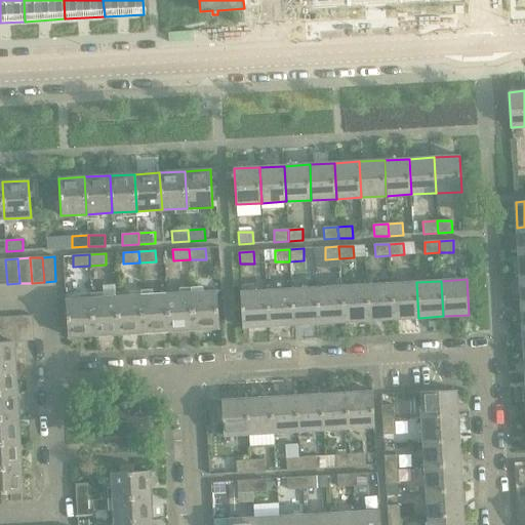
[(416,282),(391,283),(393,319),(418,318),(416,282)]
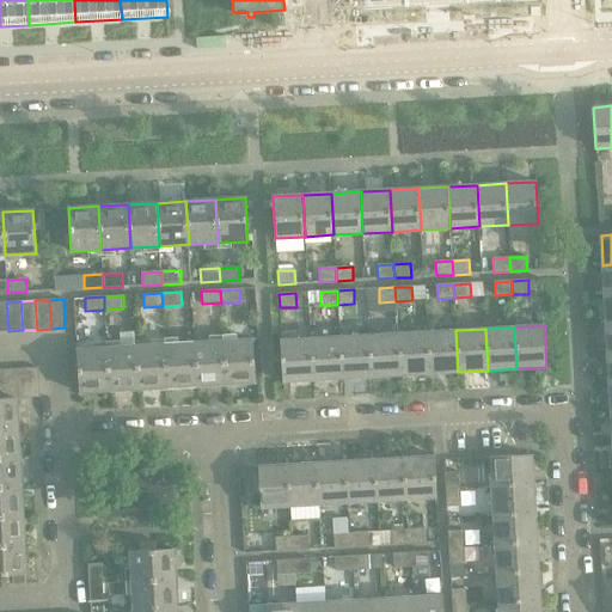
[(456,330),(427,332),(429,373),(458,372),(456,330)]
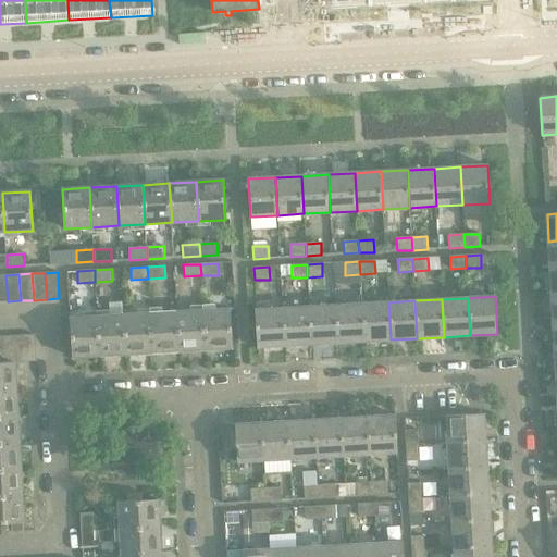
[(388,302),(362,304),(364,342),(391,339),(388,302)]
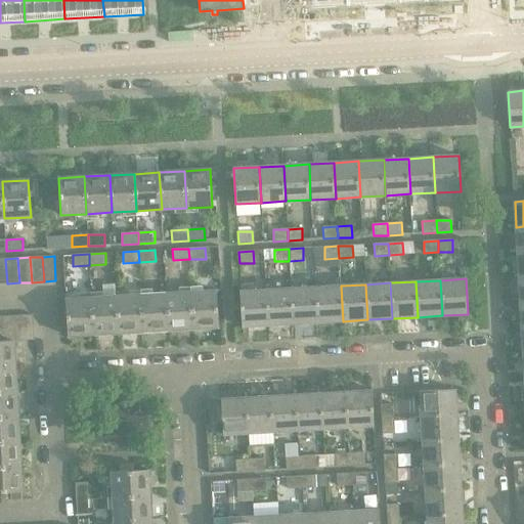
[(341,286),(315,288),(317,322),(343,321),(341,286)]
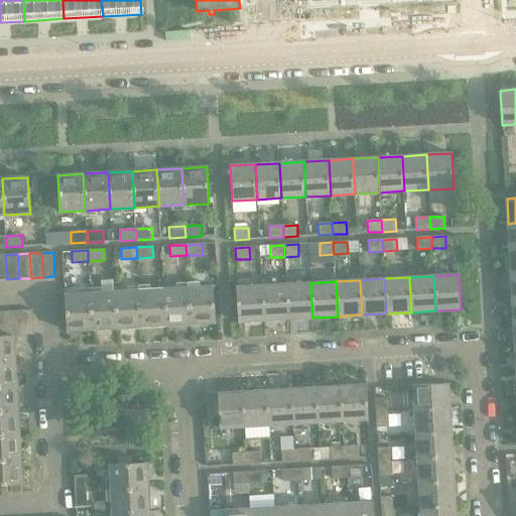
[(310,283),(286,284),(288,319),(312,317),(310,283)]
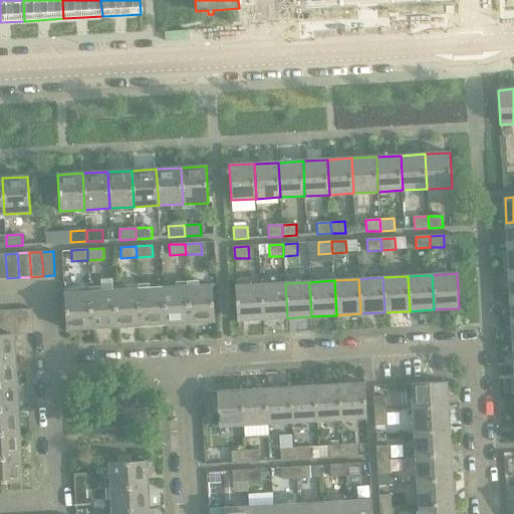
[(285,283),(261,284),(263,319),(287,318),(285,283)]
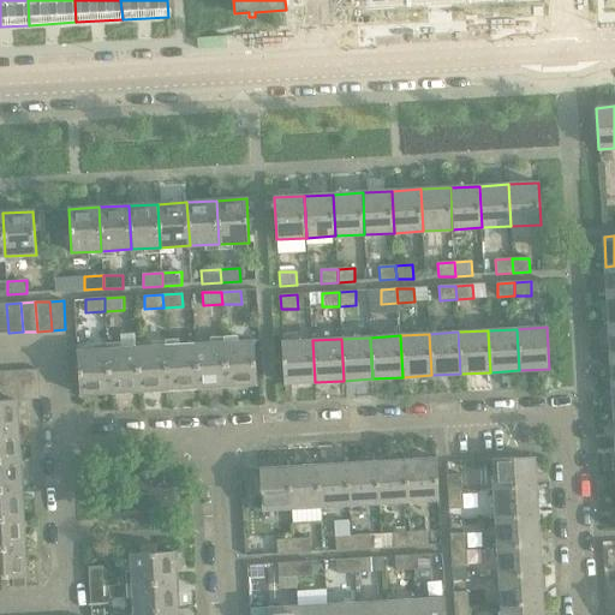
[(315,382),(312,340),(282,342),(284,383),(315,382)]
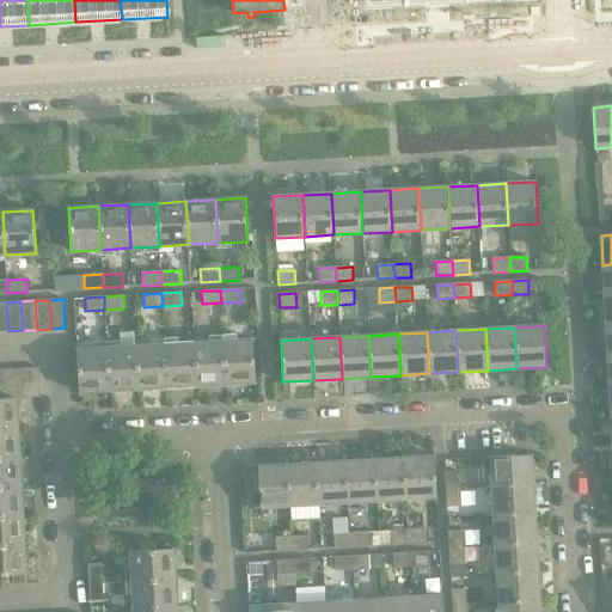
[(254,340),(224,341),(226,384),(256,383),(254,340)]
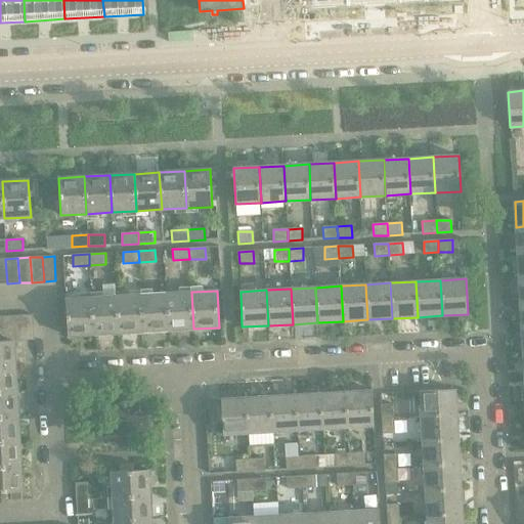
[(191,292),(166,294),(168,331),(193,329),(191,292)]
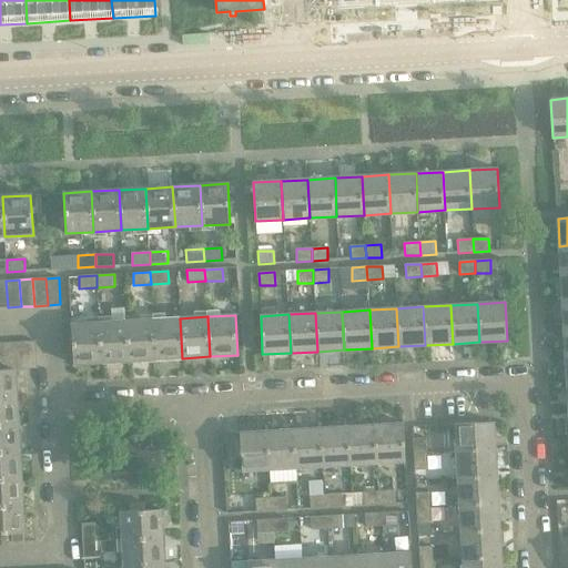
[(180,318),(153,320),(155,359),(182,358),(180,318)]
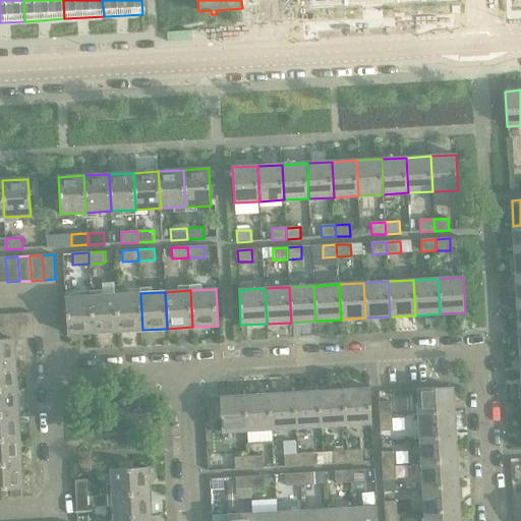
[(140,293),(116,295),(117,332),(142,330),(140,293)]
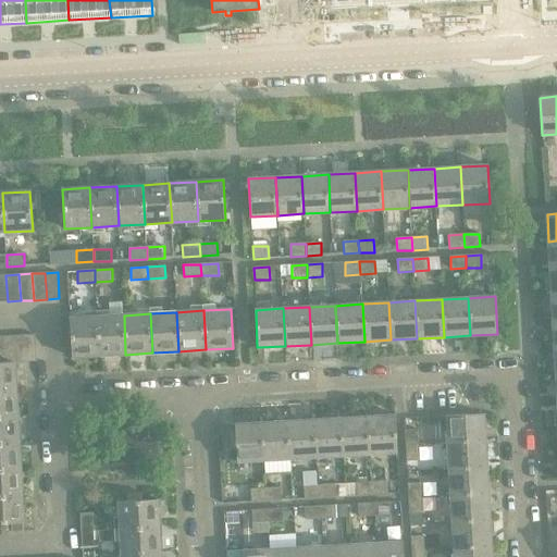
[(124,316),(97,317),(99,356),(125,355),(124,316)]
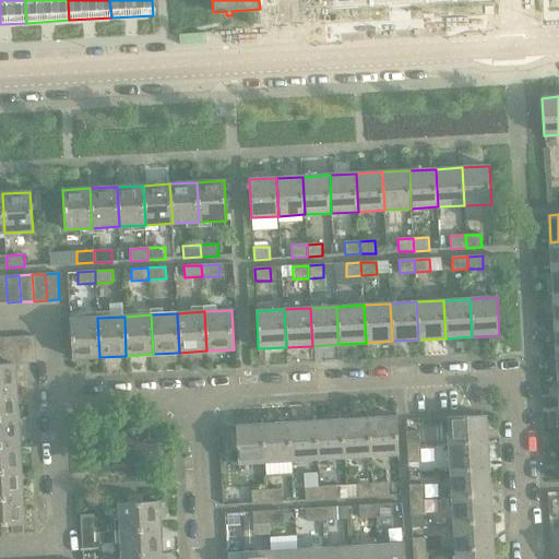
[(99,357),(97,318),(70,319),(72,359),(99,357)]
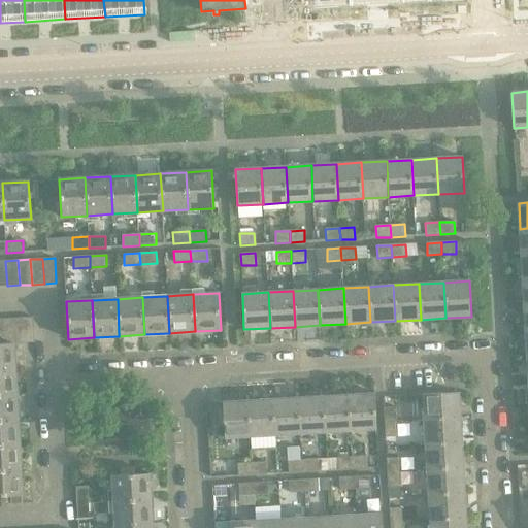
[(21,318),(8,319),(10,343),(14,343),(23,343),(21,318)]
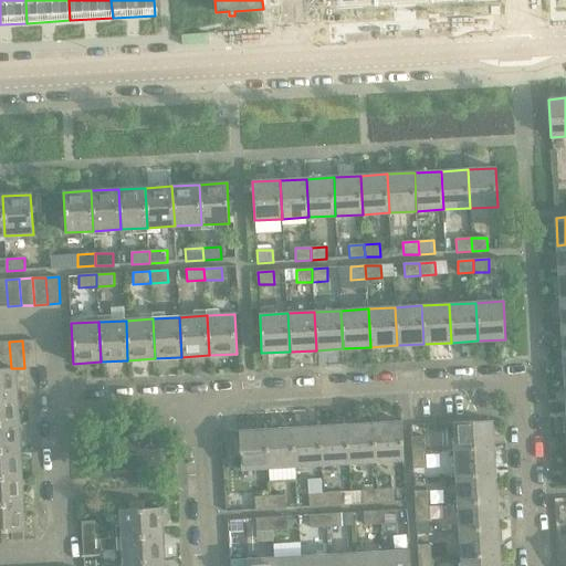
[(35,341),(22,341),(24,368),(37,367),(35,341)]
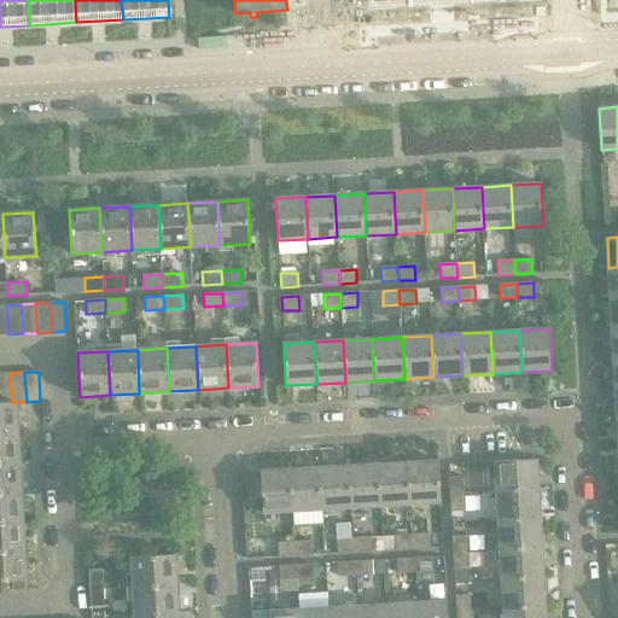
[(10,373),(0,373),(0,402),(12,402),(10,373)]
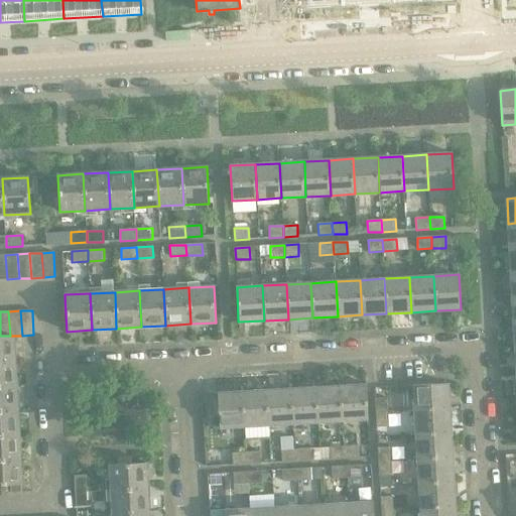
[(0,362),(15,361),(14,336),(10,336),(0,336),(0,362)]
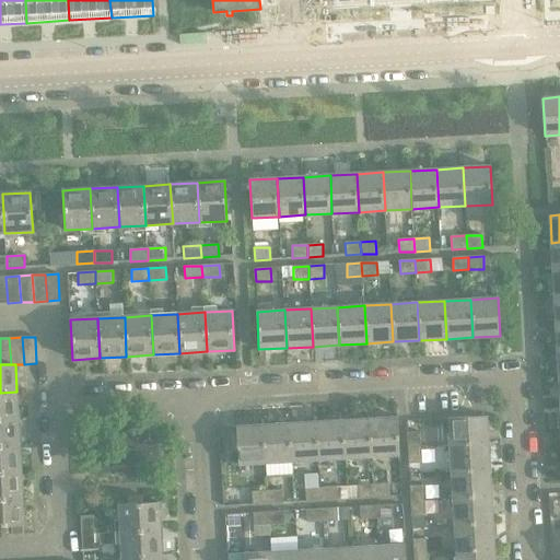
[(16,392),(0,393),(0,419),(19,419),(16,392)]
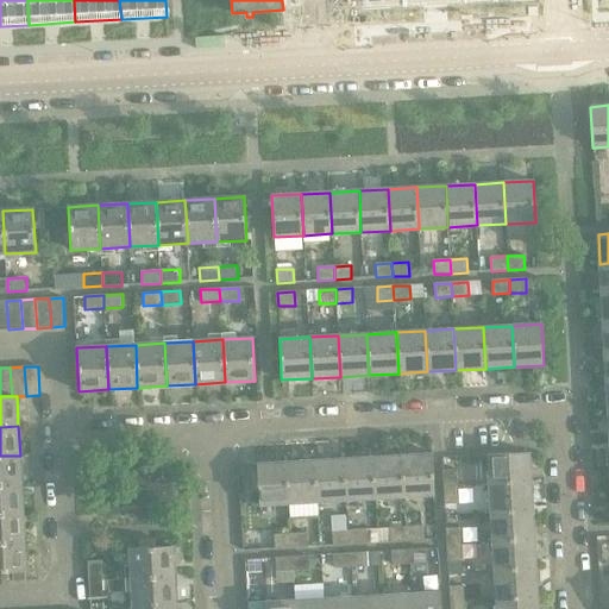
[(488,454),(490,485),(531,483),(529,453),(488,454)]
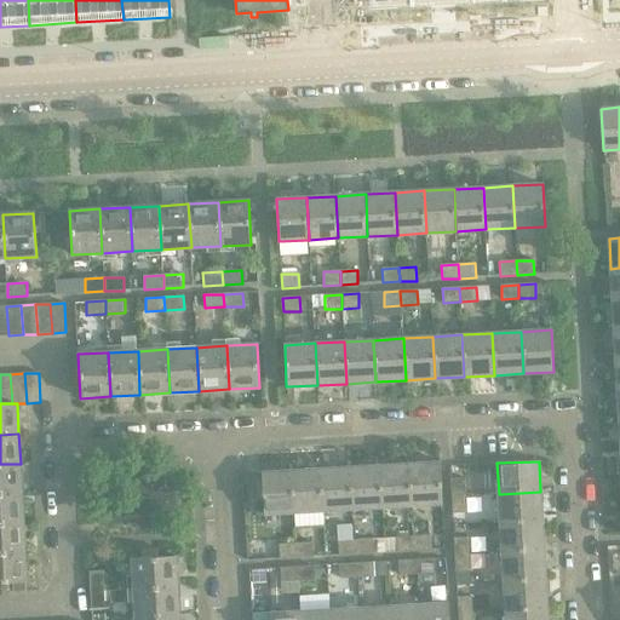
[(441,463),(411,464),(413,506),(443,504),(441,463)]
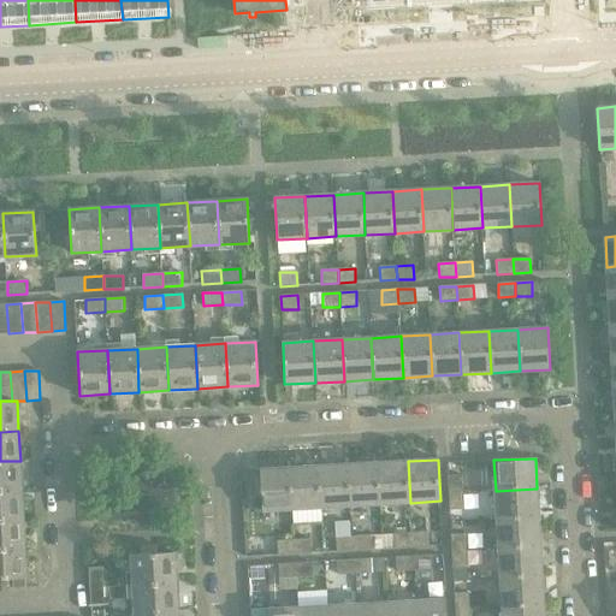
[(21,461),(0,461),(0,490),(22,490),(21,461)]
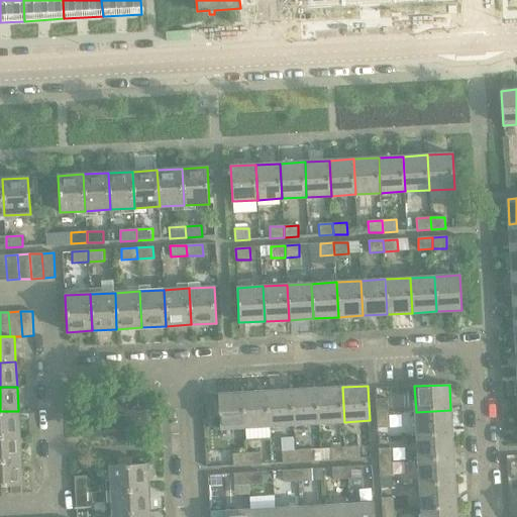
[(342,387),(317,389),(319,423),(344,422),(342,387)]
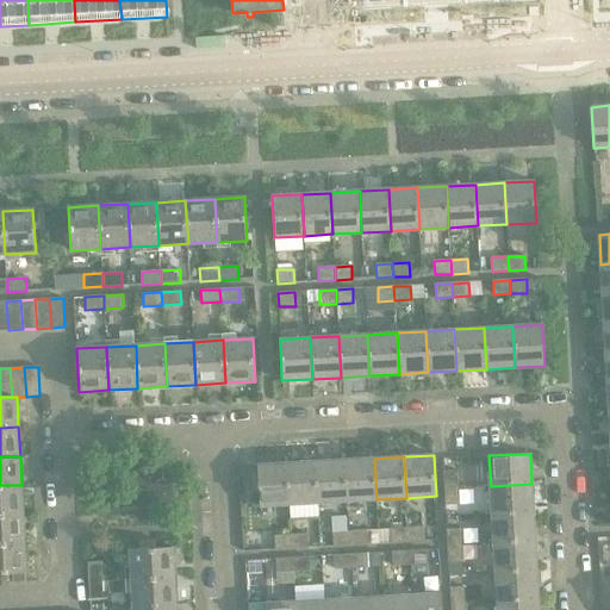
[(374,459),(346,460),(348,502),(377,499),(374,459)]
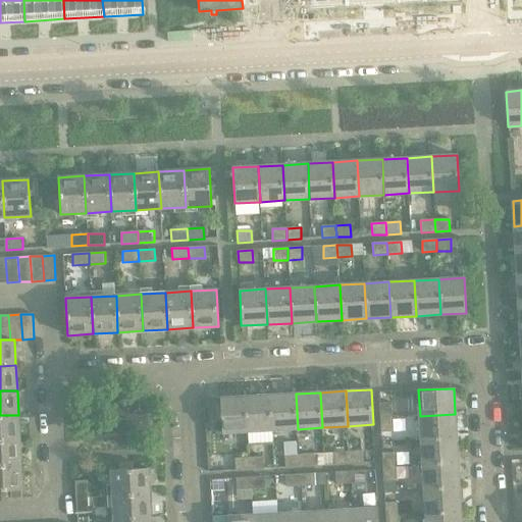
[(296,394),(271,395),(272,430),(298,429),(296,394)]
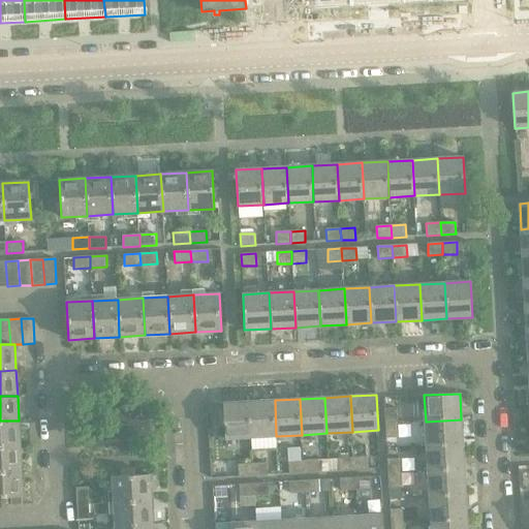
[(275,400),(249,402),(251,437),(276,436),(275,400)]
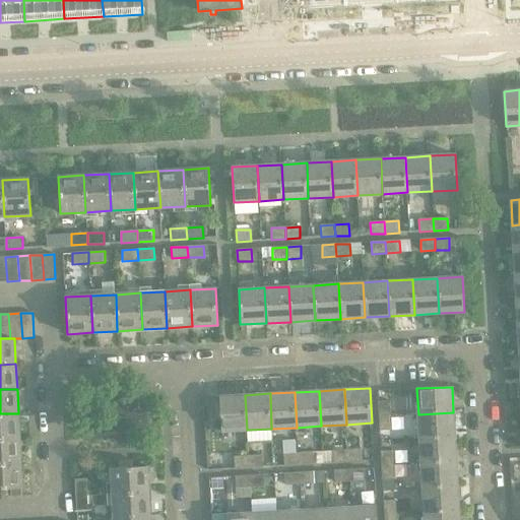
[(247,430),(245,395),(219,396),(221,432),(247,430)]
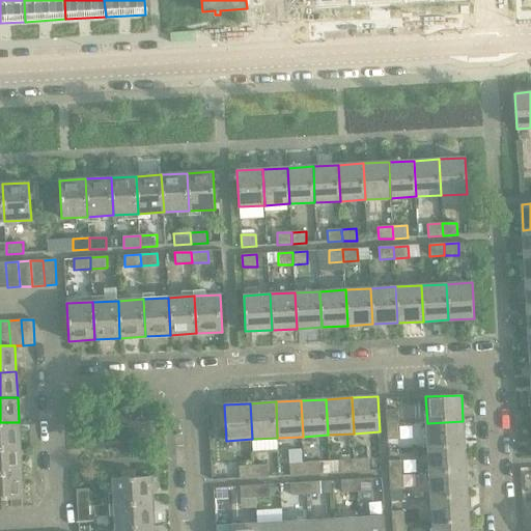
[(387,411),(387,425),(399,424),(398,410),(387,411)]
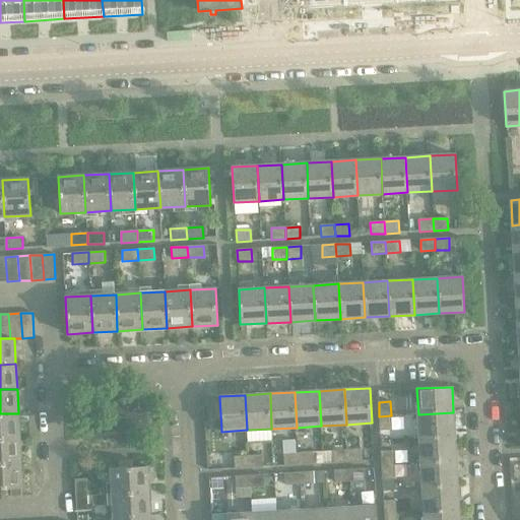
[(453,412),(418,414),(419,439),(455,437),(453,412)]
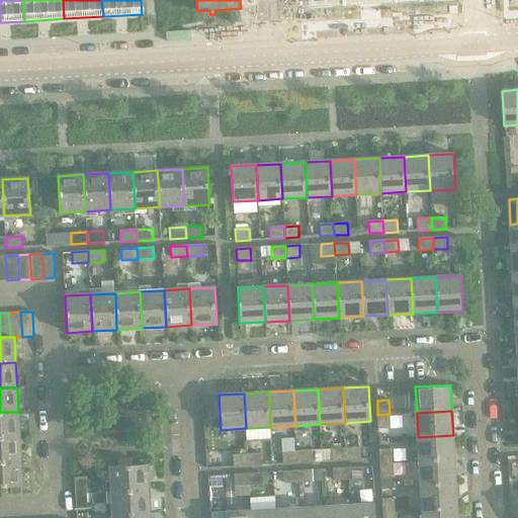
[(18,412),(0,412),(0,437),(19,436),(18,412)]
